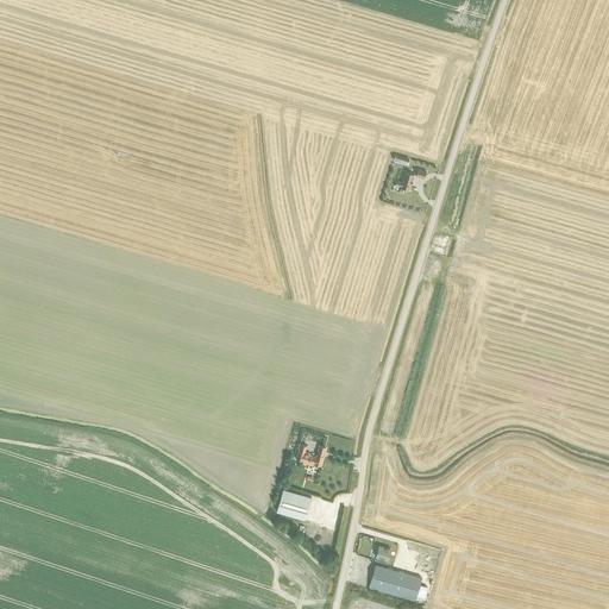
[(414,174),(414,175),(416,176),(424,179),(426,171),(418,169),(415,168),(414,174)]
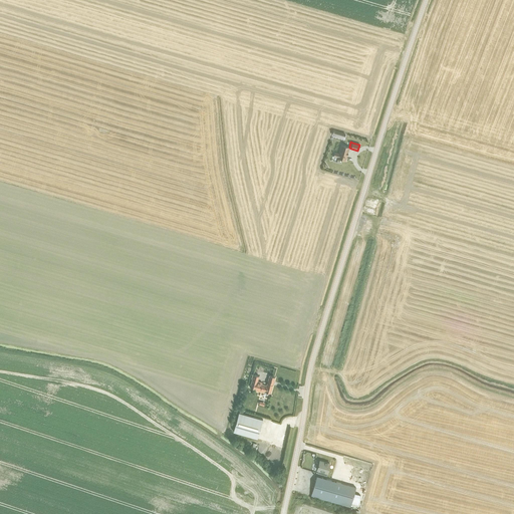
[(345,161),(349,148),(349,147),(341,145),(339,154),(334,153),(333,156),(337,157),(337,158),(345,161)]
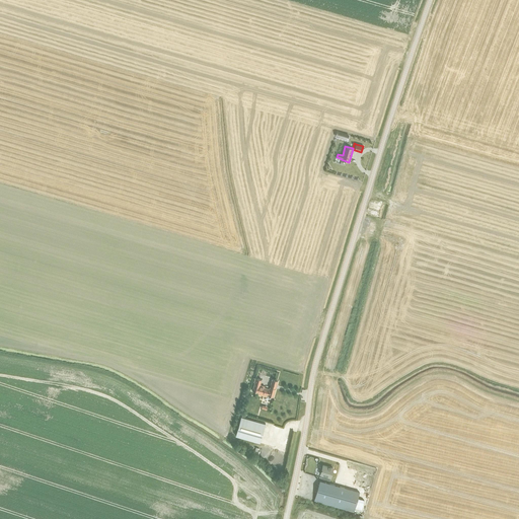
[(273,396),(276,385),(278,380),(272,379),(269,389),(260,386),(262,379),(255,378),(254,382),(252,390),(257,392),(263,393),(262,395),(266,396),(267,394),(268,394),(268,395),(273,396)]
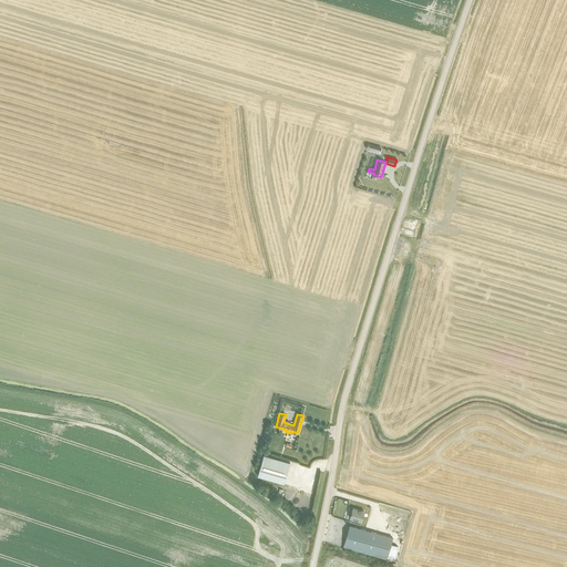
[(284,484),(290,462),(264,454),(257,476),(284,484)]
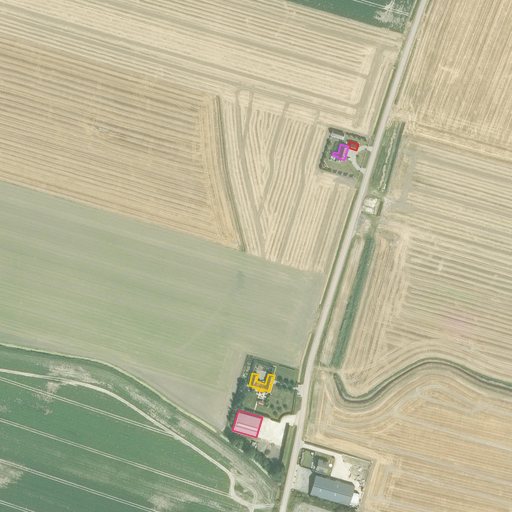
[(325,473),(329,462),(319,459),(316,468),(317,468),(317,471),(325,473)]
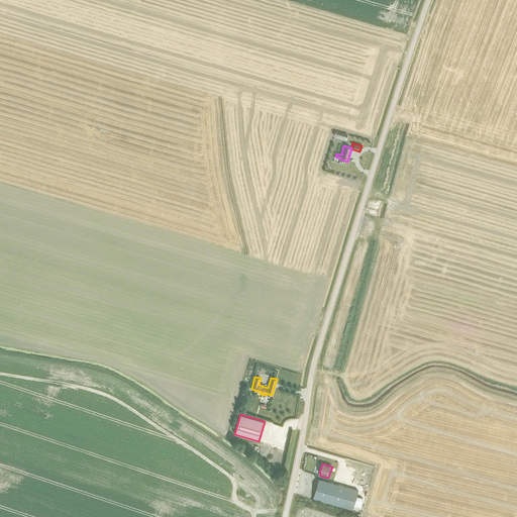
[(318,479),(313,498),(352,510),(353,505),(360,507),(363,498),(356,496),(357,490),(318,479)]
